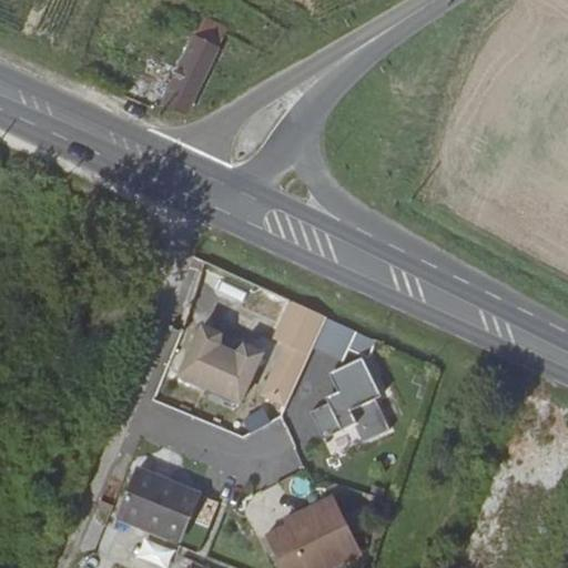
[(209,41),(216,20),(195,12),(190,34),(186,37),(161,104),(184,112),(210,44),(209,41)]
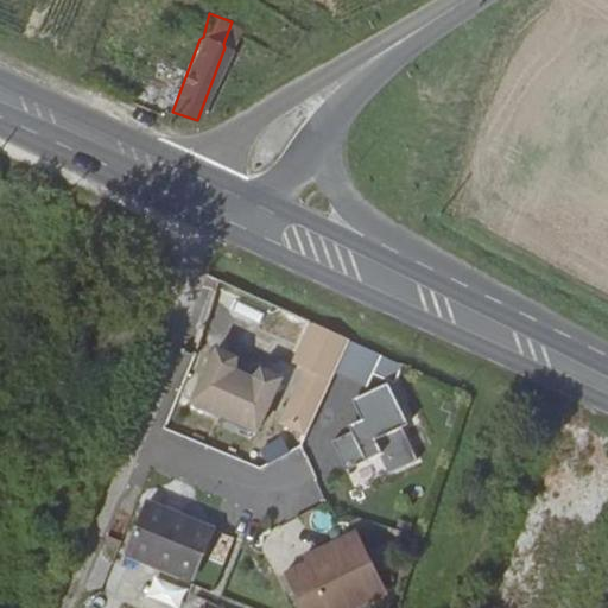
[(304,438),(349,342),(310,324),(291,367),(299,371),(273,424),(304,438)]
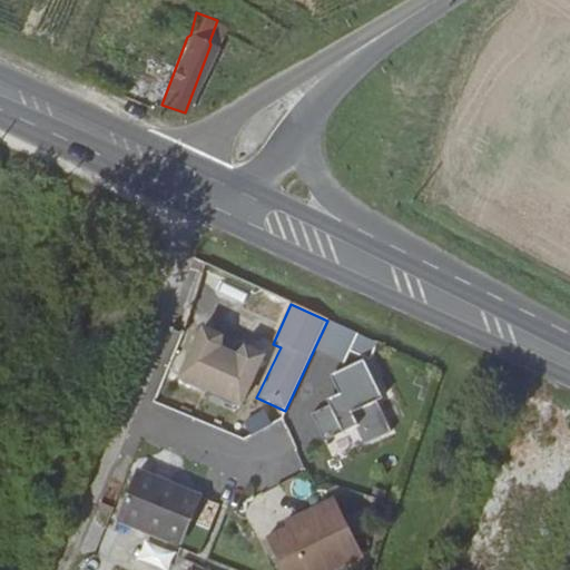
[(241,405),(262,353),(200,328),(179,380),(241,405)]
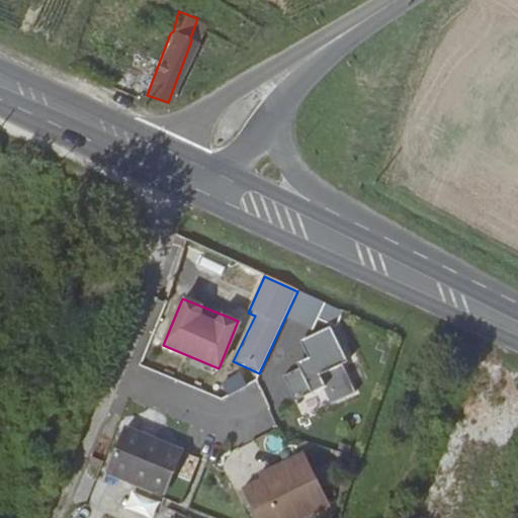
[(346,362),(329,326),(297,340),(306,357),(293,363),(296,368),(281,375),(294,403),(321,390),(330,407),(355,395),(341,364),(346,362)]
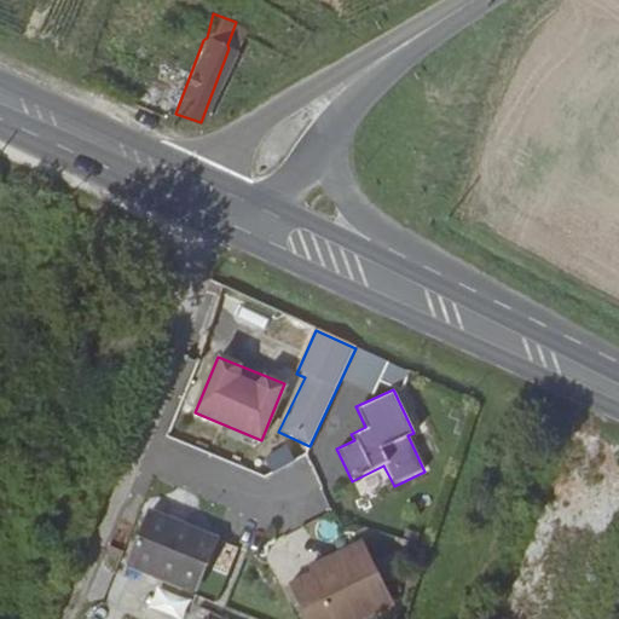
[(197,582),(214,537),(146,510),(128,556),(197,582)]
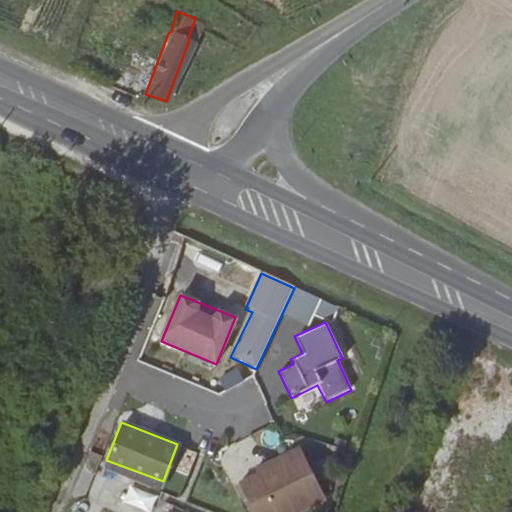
[(308,511),(327,503),(301,451),(237,482),(251,511),(308,511)]
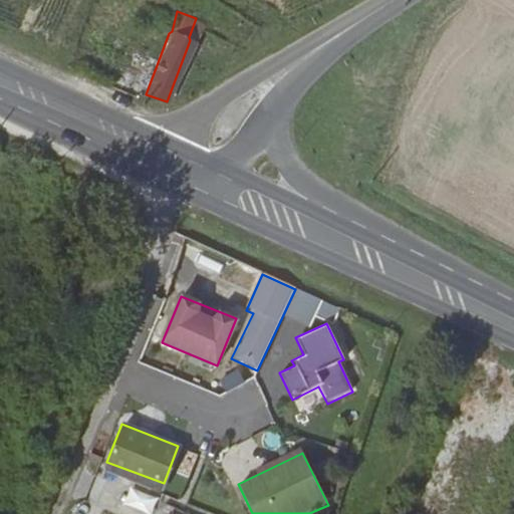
[(147,513),(152,513),(159,498),(132,487),(124,505),(147,513)]
